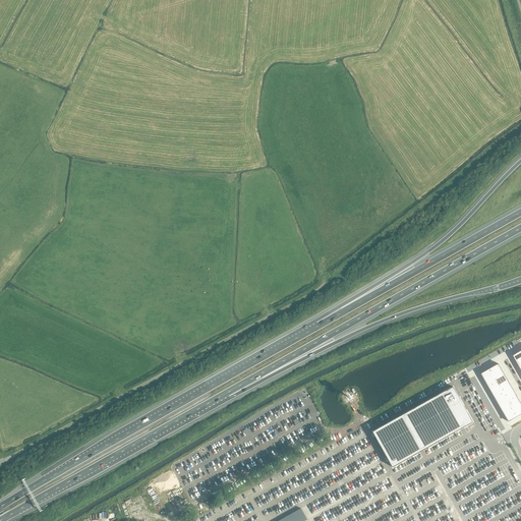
[(507,360),(504,361),(508,370),(514,368),(510,358),(507,359),(507,360)]
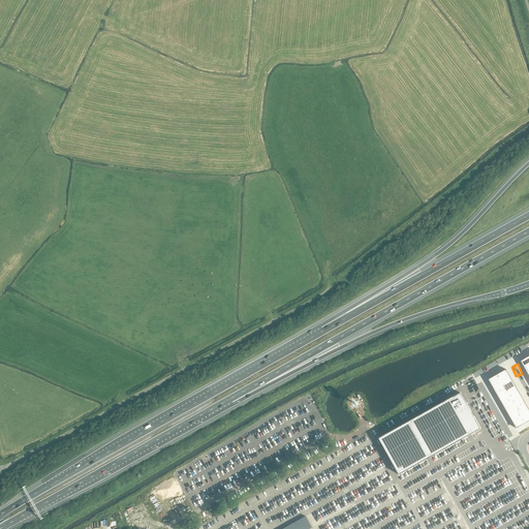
[(528,409),(506,369),(488,379),(516,429),(528,421),(528,409)]
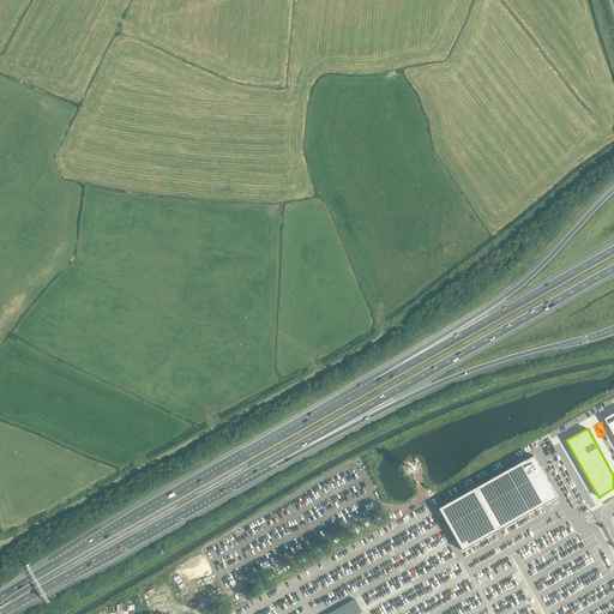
[(546,464),(566,453),(561,445),(541,456),(546,464)]
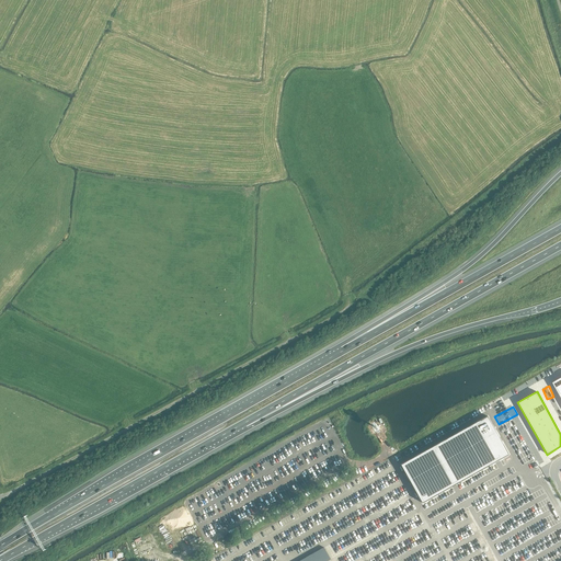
[(480,409),(471,413),(474,420),(483,415),(480,409)]
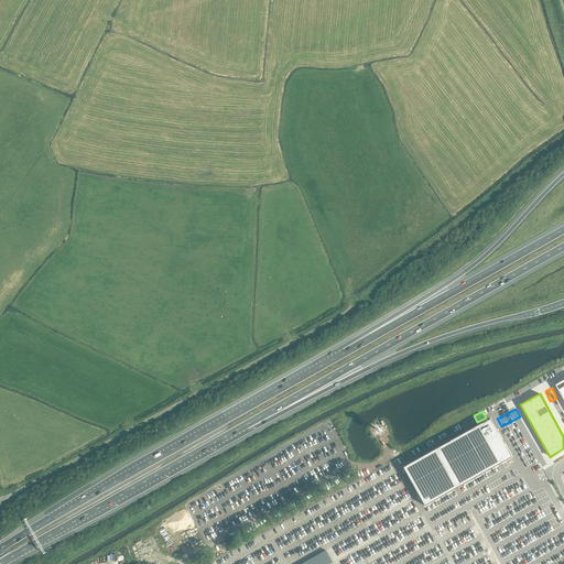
[(490,419),(403,467),(425,507),(512,457),(490,419)]
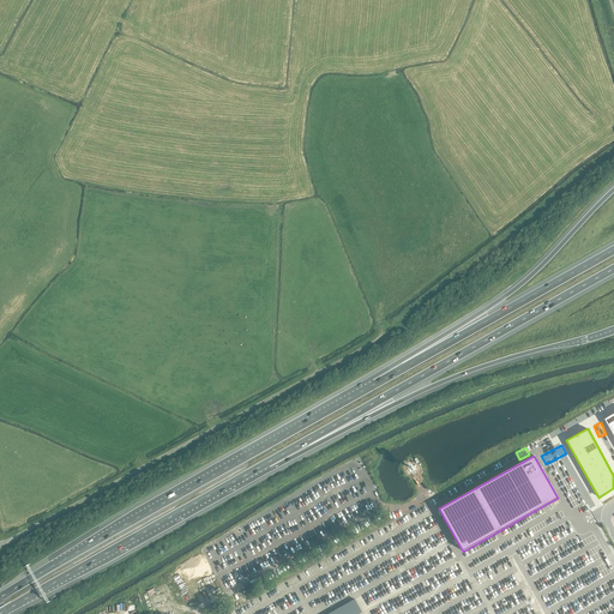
[(501,461),(506,467),(512,464),(509,457),(501,461)]
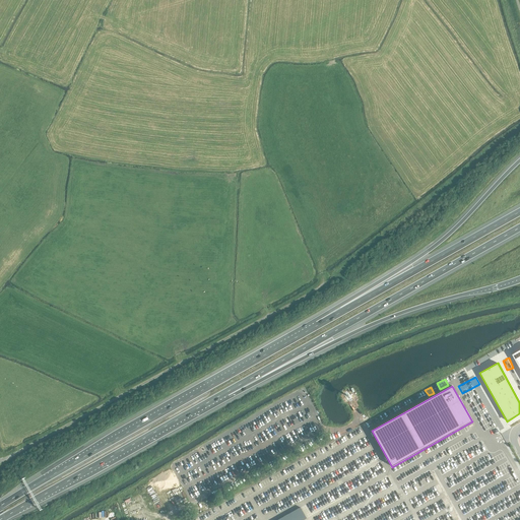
[(477,395),(465,400),(468,406),(480,401),(477,395)]
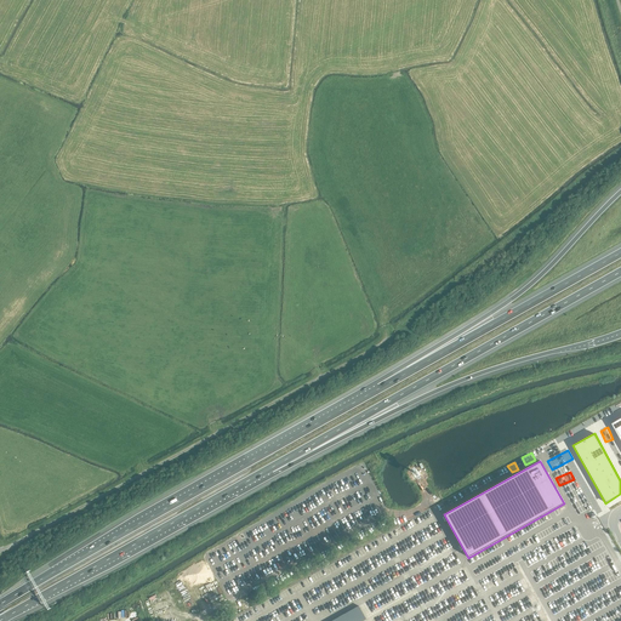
[(381,539),(364,547),(368,553),(383,545),(381,539)]
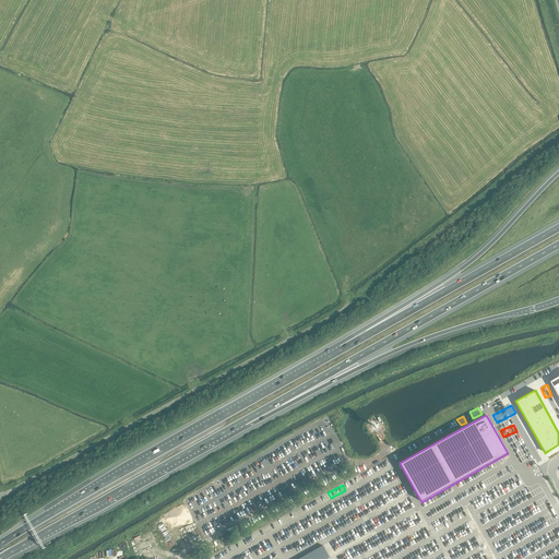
[(323,546),(298,558),(326,558),(330,558),(323,546)]
